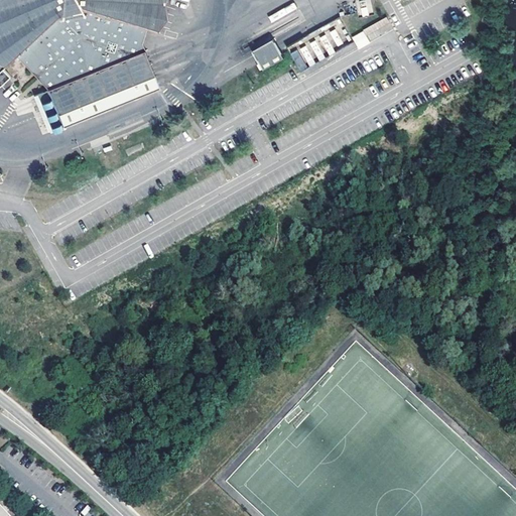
[(0,0),(0,87),(0,88),(12,77),(4,69),(18,56),(40,81),(50,90),(147,51),(143,43),(149,27),(160,30),(168,20),(165,5),(167,0),(0,0)]
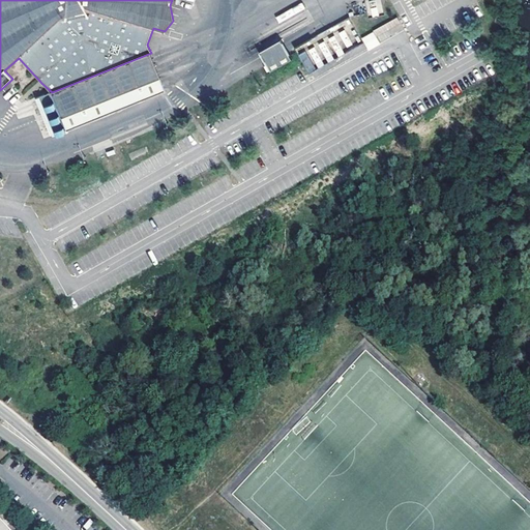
[(380,0),(372,0),(365,1),(369,17),(383,13),(380,0)]
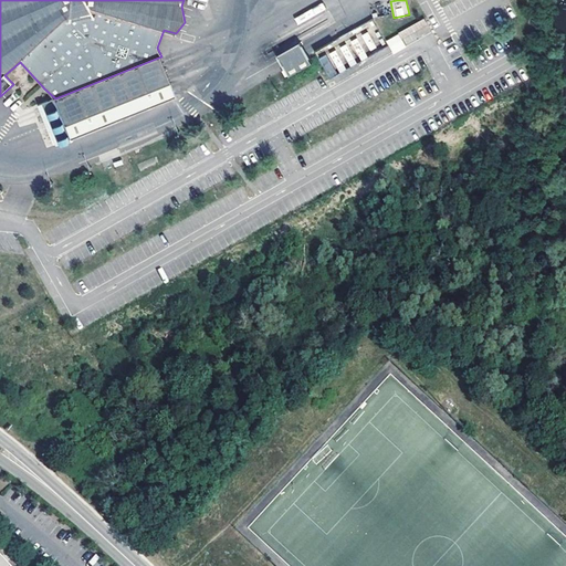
[(374,18),(316,51),(331,79),(388,45),(374,18)]
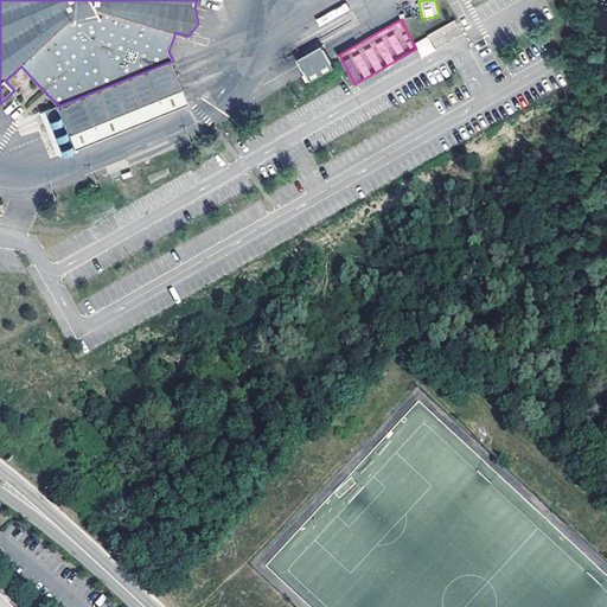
[(455,20),(414,42),(421,56),(462,34),(455,20)]
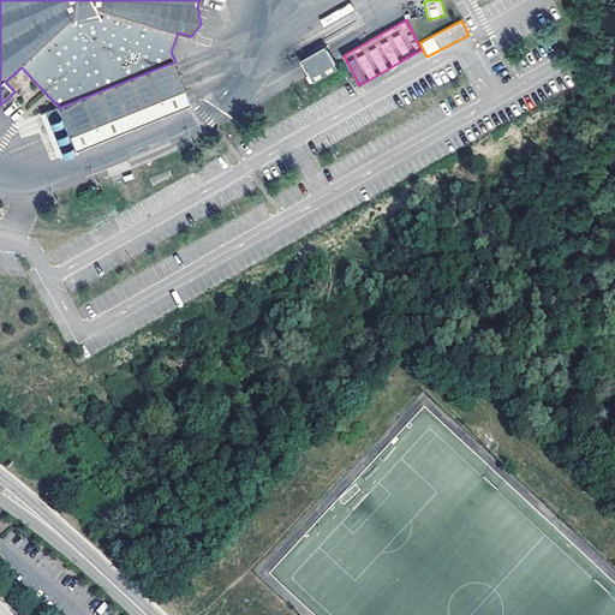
[(327,45),(302,59),(310,75),(306,76),(310,83),(339,70),(334,59),(327,45)]
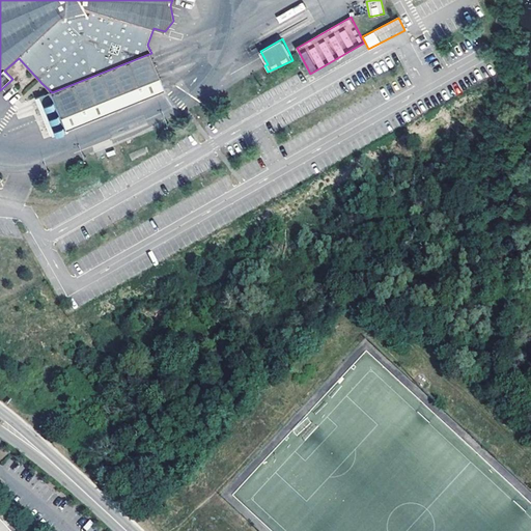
[(151,53),(52,92),(62,117),(162,78),(151,53)]
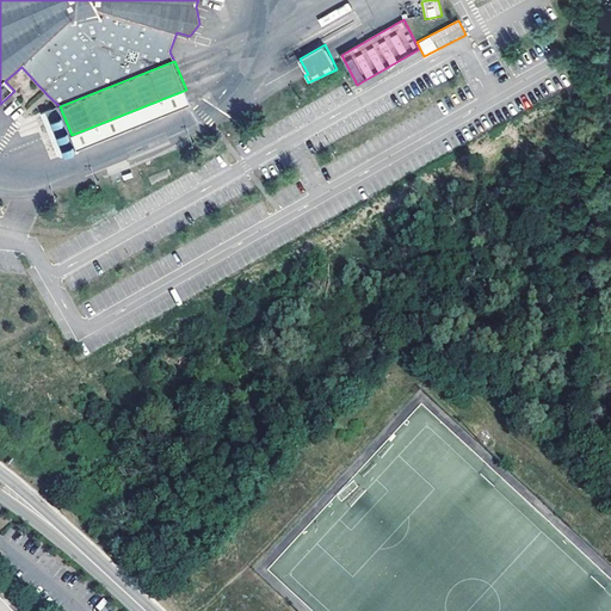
[(186,90),(72,135),(78,150),(191,103),(186,90)]
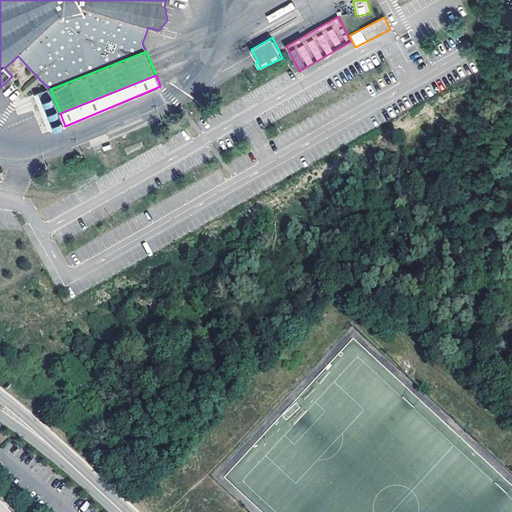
All buildings are outlined.
